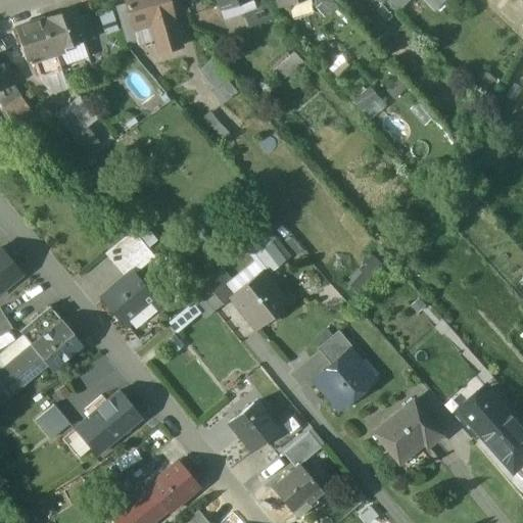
[(167,0),(126,0),(127,3),(135,30),(136,30),(151,25),(159,53),(180,47),(167,0)]
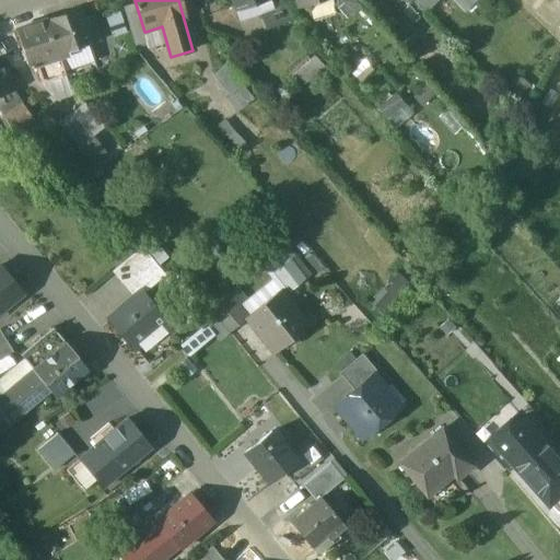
[(234,0),(238,11),(257,4),(267,0),(234,0)]
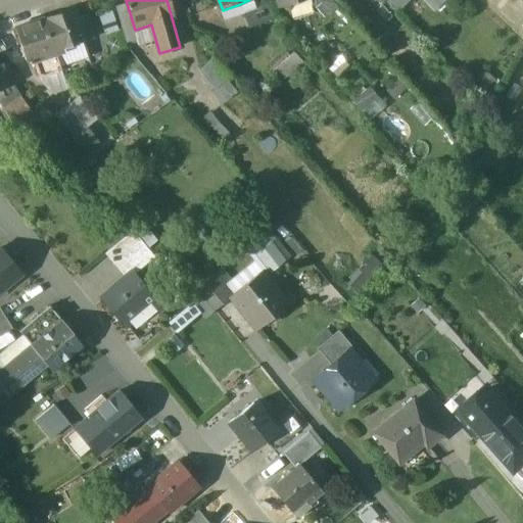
[(260,0),(249,0),(240,4),(249,27),(269,19),(260,0)]
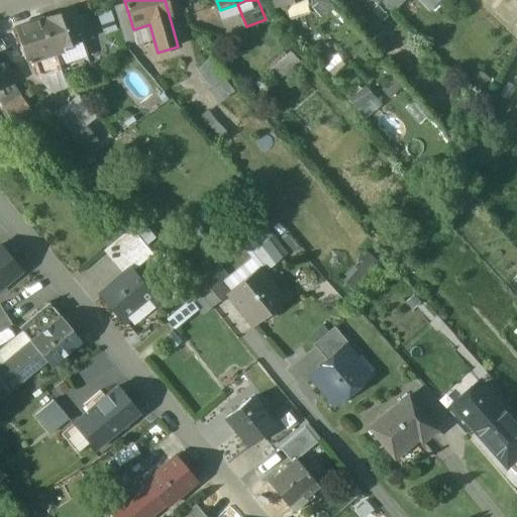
[(125,3),(114,7),(124,42),(137,38),(134,29),(133,29),(125,3)]
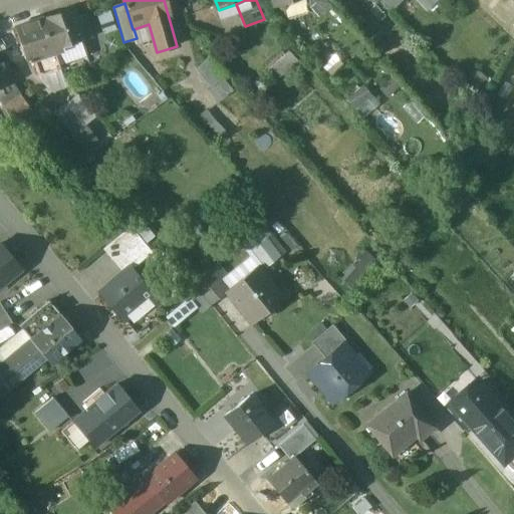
[(73,7),(42,18),(54,51),(86,39),(78,20),(73,7)]
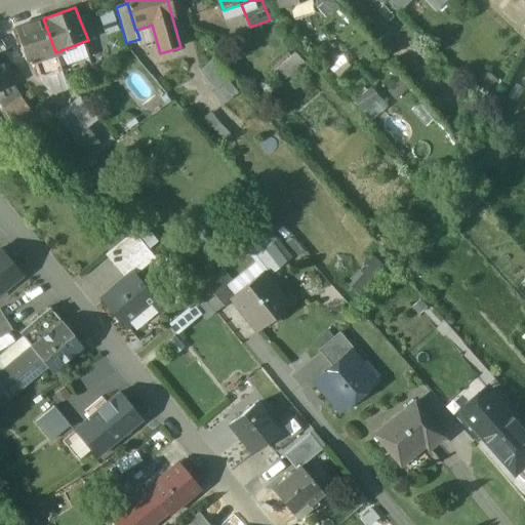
[(111,7),(97,13),(106,34),(119,28),(111,7)]
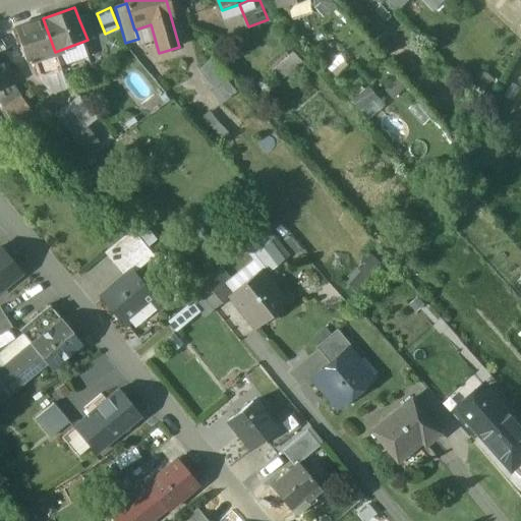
[(43,18),(15,27),(26,62),(34,60),(40,77),(61,69),(55,52),(43,18)]
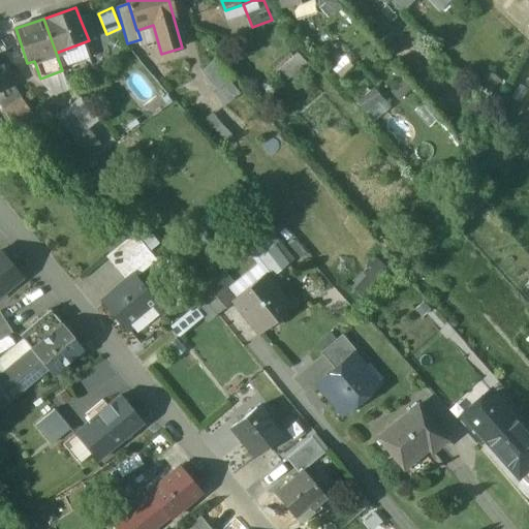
[(95,38),(88,19),(81,21),(89,40),(95,38)]
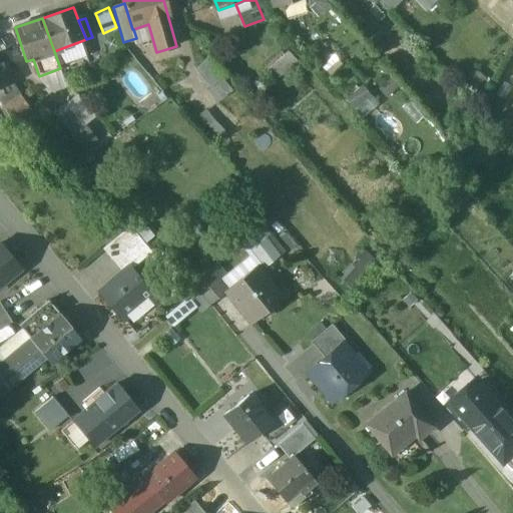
[(74,53),(57,58),(60,64),(64,62),(66,69),(78,64),(74,53)]
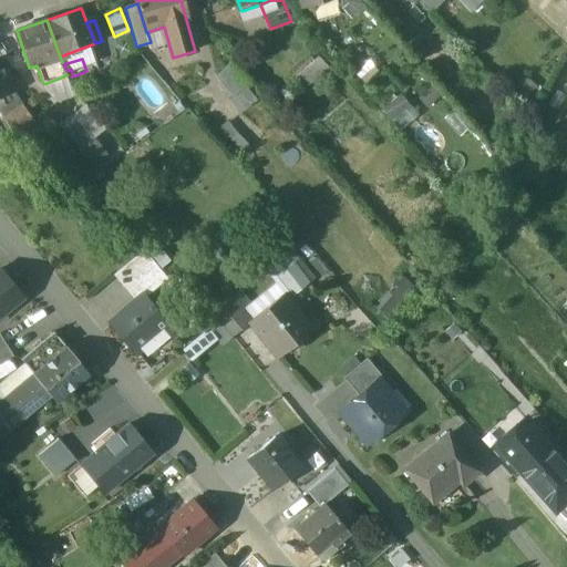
[(240,110),(257,98),(229,62),(213,74),(240,110)]
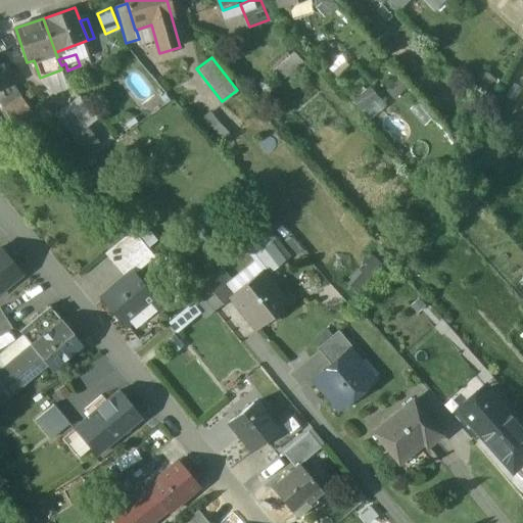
[(61,69),(40,78),(51,93),(55,93),(57,93),(68,88),(69,87),(65,81),(61,69)]
